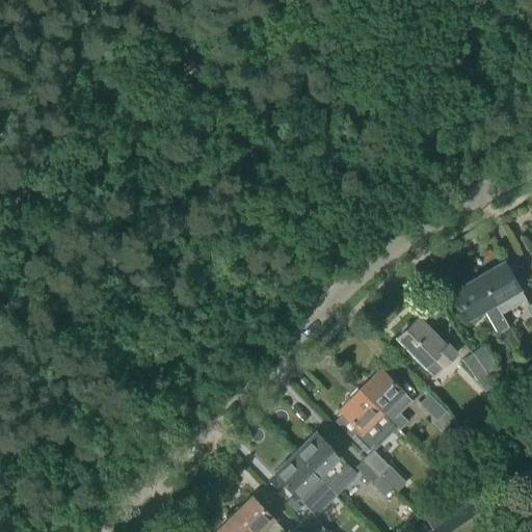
[(503,262),(478,276),(501,315),(501,314),(525,299),(503,262)]
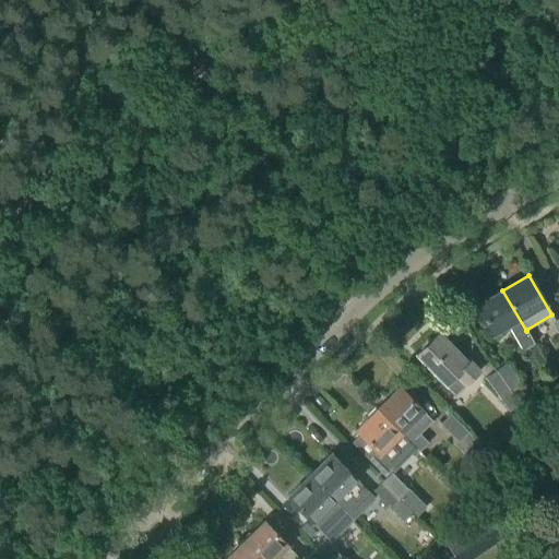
[(526,331),(502,290),(476,306),(492,335),(494,334),(508,325),(523,351),(534,344),(526,331)]
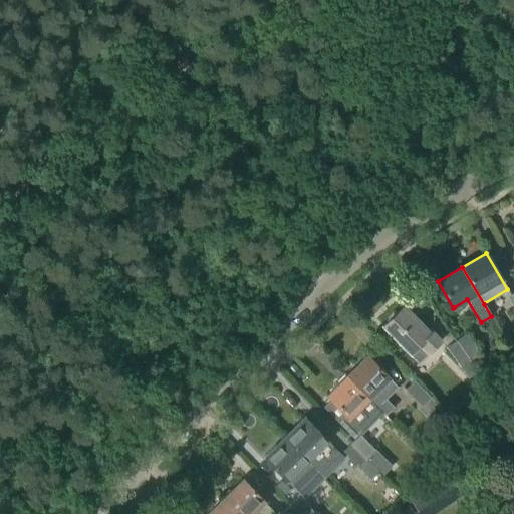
[(418,363),(440,342),(431,333),(430,334),(403,307),(382,326),(418,363)]
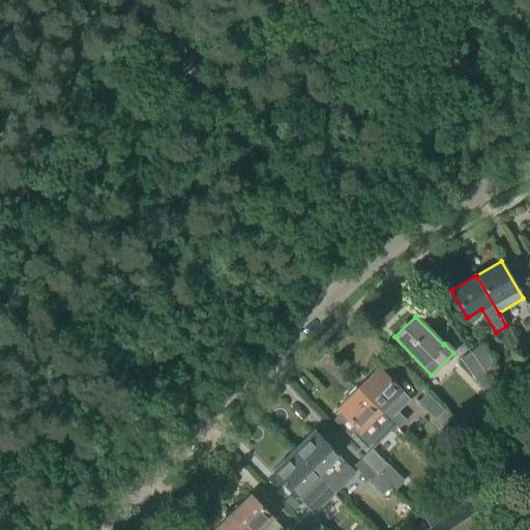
[(483,371),(494,364),(480,345),(471,351),(483,371)]
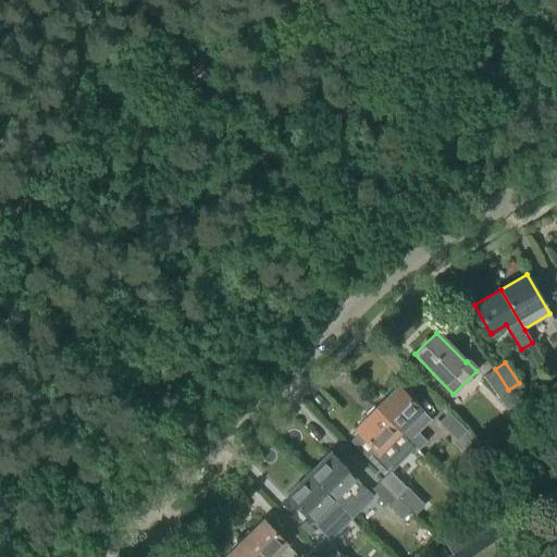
[(507,411),(518,404),(514,397),(509,391),(508,390),(495,369),(483,378),(507,411)]
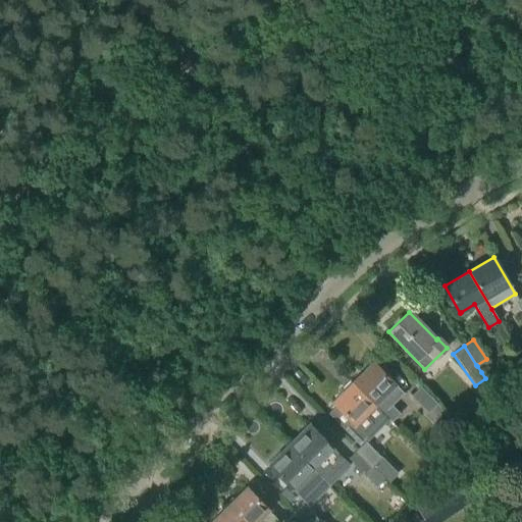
[(484,361),(477,366),(481,372),(488,367),(484,361)]
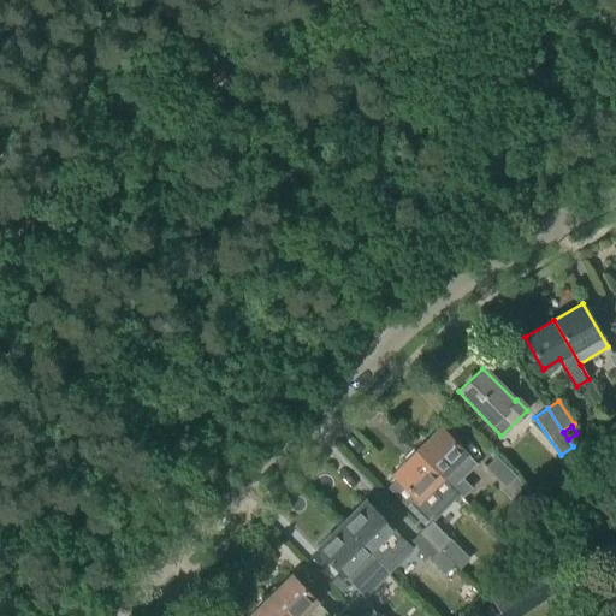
[(440,427),(416,451),(458,495),(462,499),(473,489),(463,479),(478,466),(440,427)]
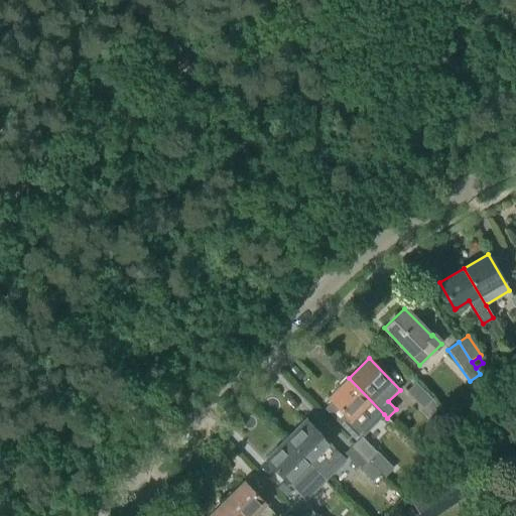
[(349,378),(328,398),(332,402),(325,409),(356,439),(365,431),(366,432),(384,414),(349,378)]
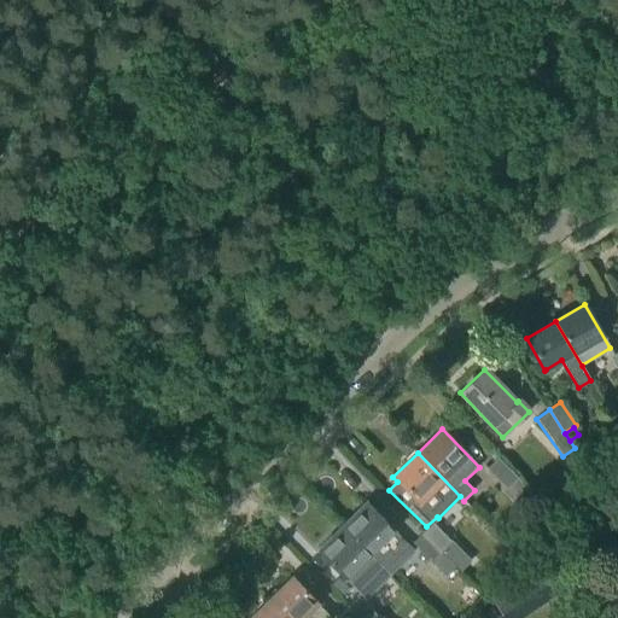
[(616,479),(617,477),(617,453),(605,461),(616,479)]
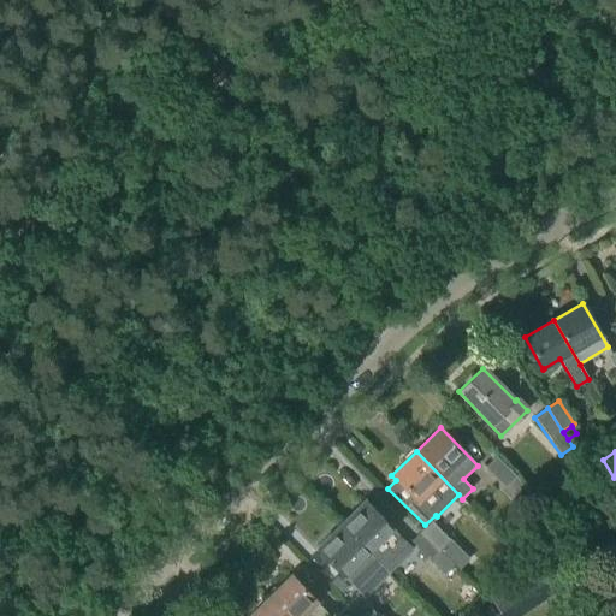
[(519,501),(527,492),(515,479),(516,477),(496,457),(485,468),(519,501)]
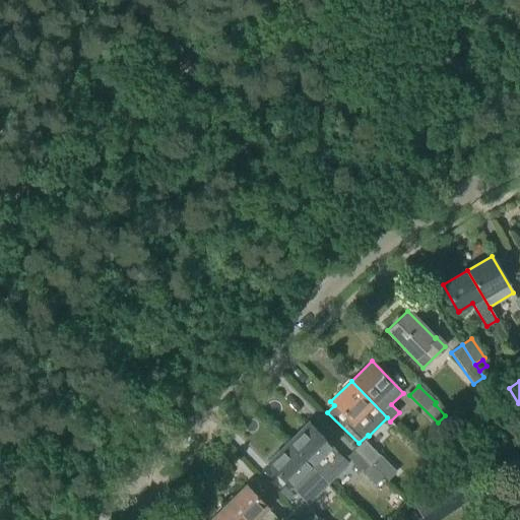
[(308,424),(288,443),(328,484),(347,464),(329,446),(330,446),(308,424)]
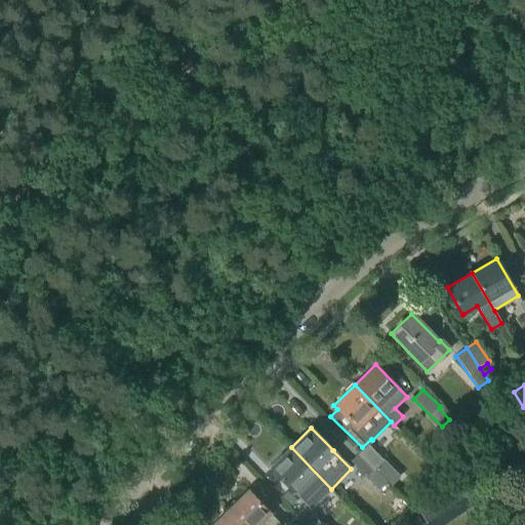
[(391,485),(399,477),(368,445),(360,453),(391,485)]
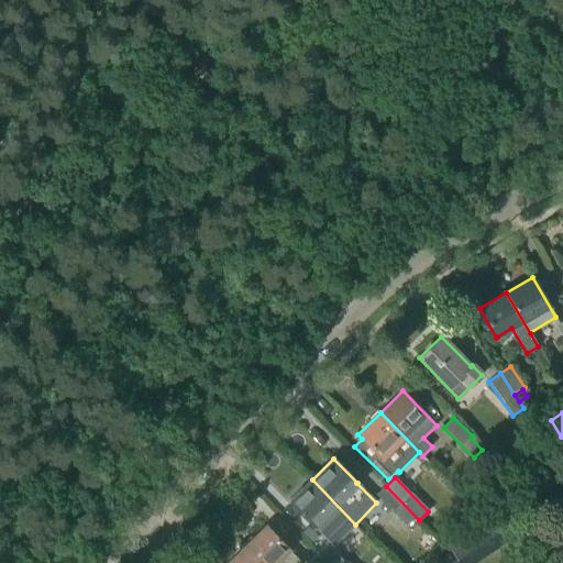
[(312,479),(289,501),(334,547),(356,526),(355,525),(312,479)]
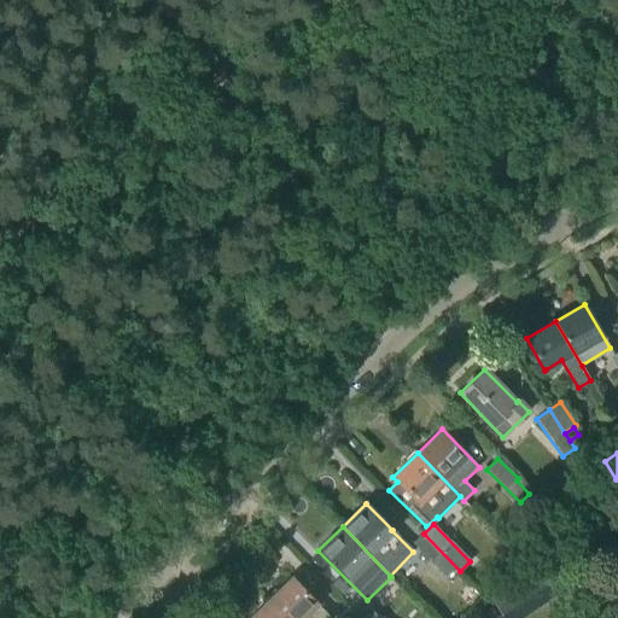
[(449,582),(460,571),(424,534),(413,543),(449,582)]
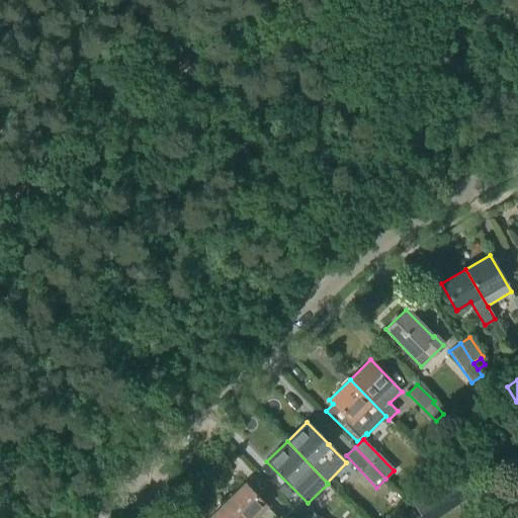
[(456,472),(412,502),(422,517),(438,517),(471,496),(456,472)]
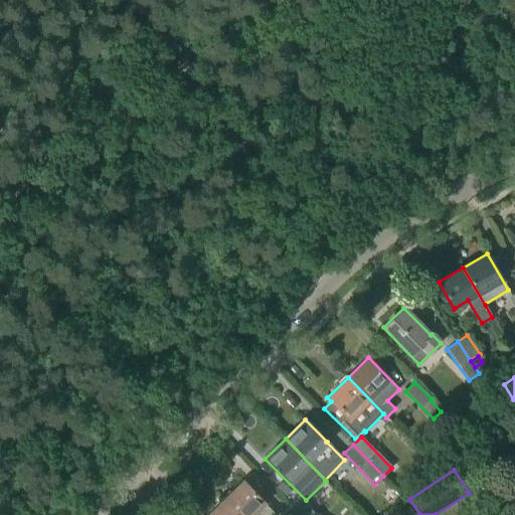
[(276,514),(242,481),(223,500),(237,514),(276,514)]
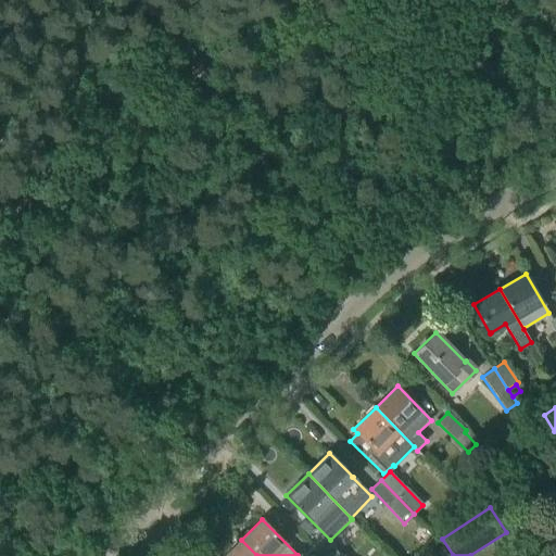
[(341,555),(323,538),(313,547),(320,555),(341,555)]
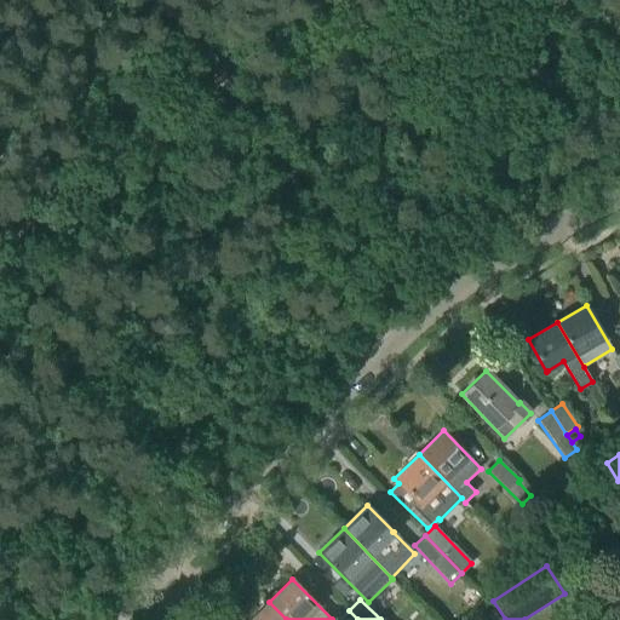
[(250,619),(286,619),(269,602),(250,619)]
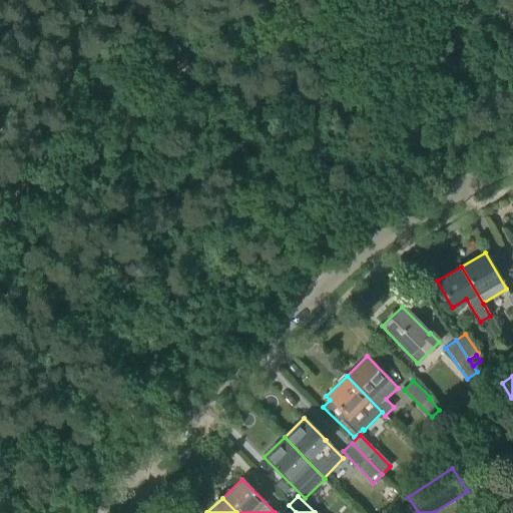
All buildings are outlined.
